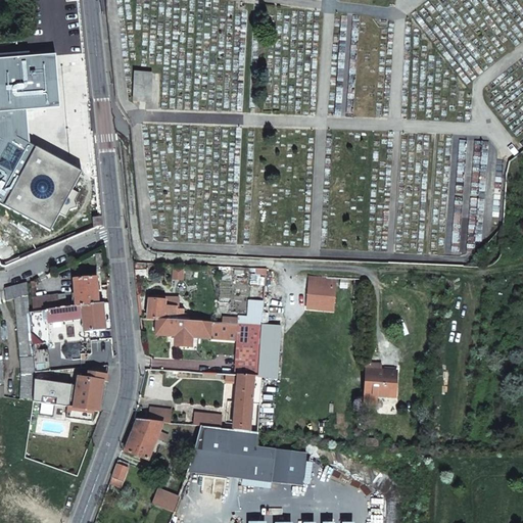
[(73,190),(82,173),(29,144),(16,137),(15,112),(26,111),(58,108),(54,56),(33,57),(20,58),(19,54),(0,54),(0,204),(50,232),(59,214),(66,218),(70,209),(77,207),(75,201),(79,193),(73,190)]
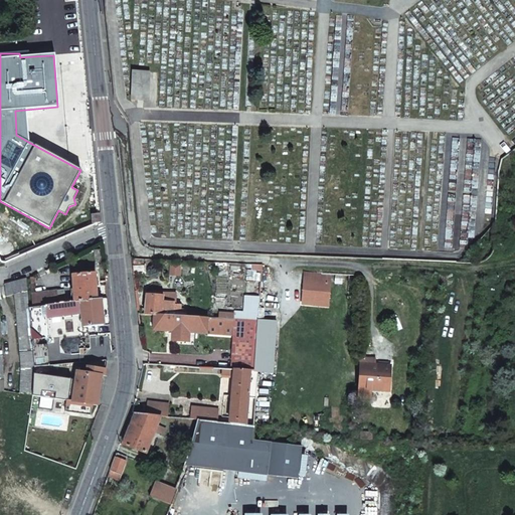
[(131,100),(148,101),(149,72),(132,71),(131,100)]
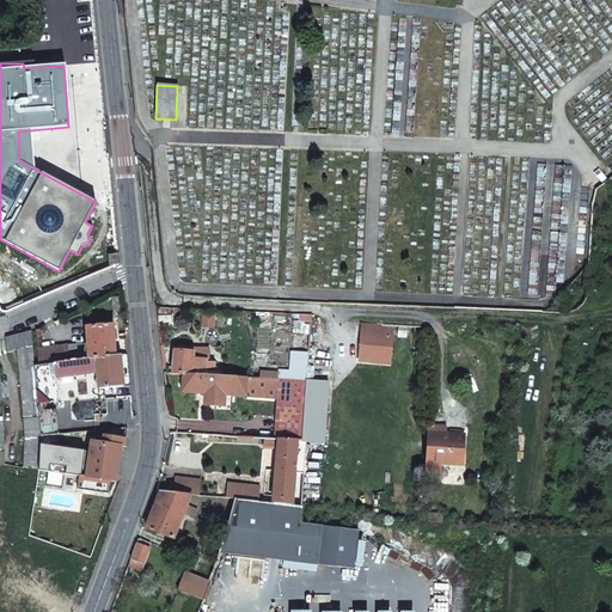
[(19,160),(34,169),(30,130),(18,132),(19,160)]
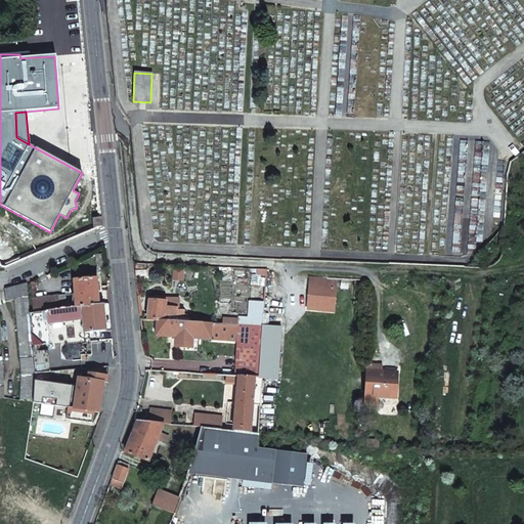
[(101,218),(92,218),(93,227),(102,226),(101,218)]
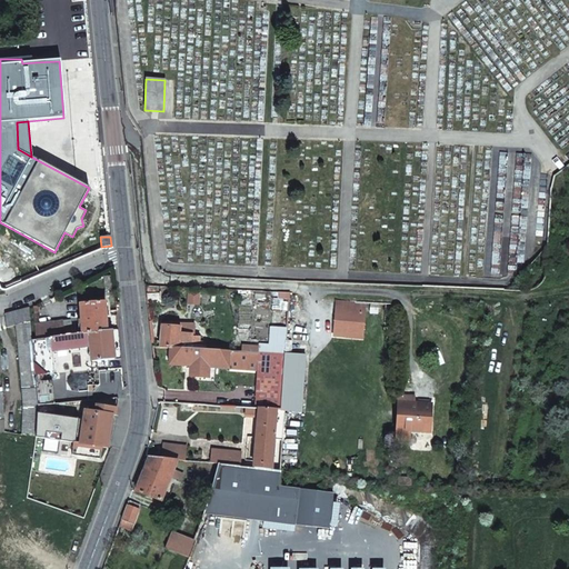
[(336,300),(336,311),(365,313),(366,302),(336,300)]
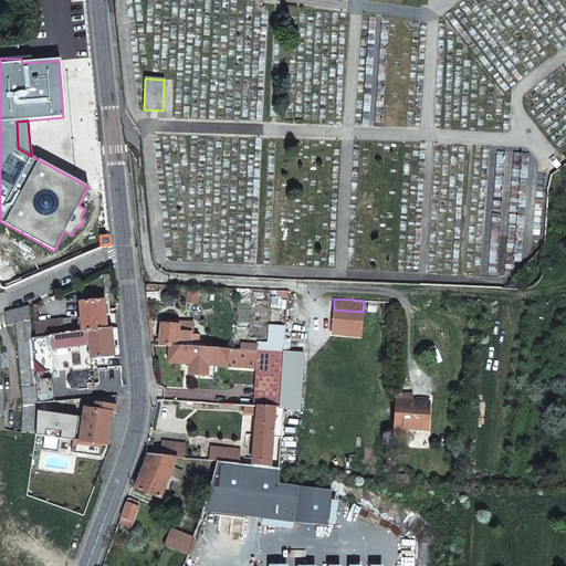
[(104,300),(80,302),(82,333),(106,329),(104,300)]
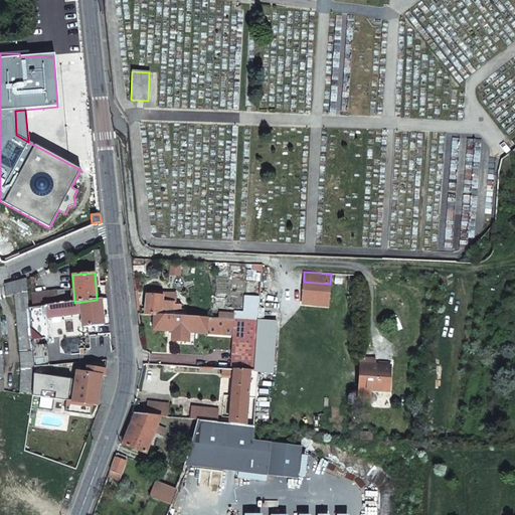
[(26,279),(5,285),(6,297),(14,295),(18,332),(20,369),(19,393),(32,395),(33,373),(34,366),(31,339),(28,308),(27,294),(26,279)]
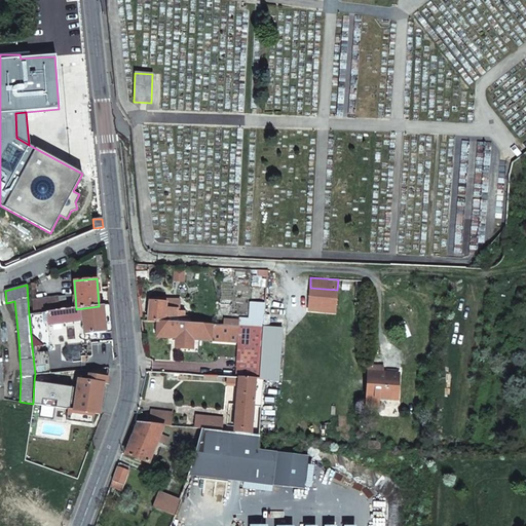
[(310,288),(308,306),(321,307),(334,308),(336,308),(337,290),(310,288)]
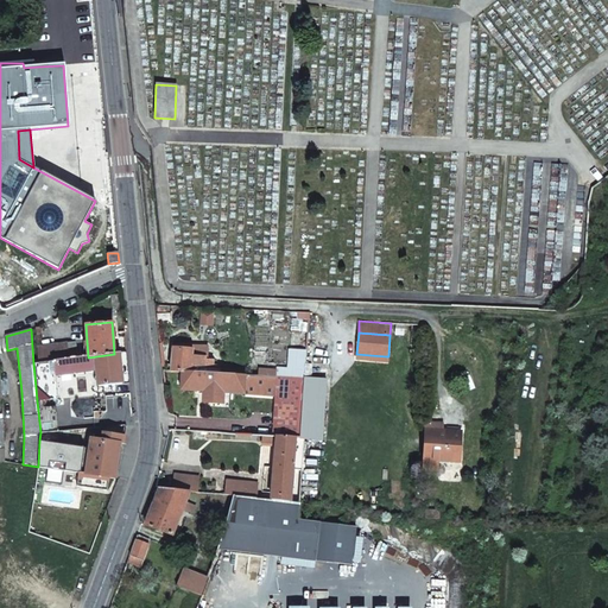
[(67,343),(32,347),(33,363),(54,361),(77,359),(76,344),(68,346),(67,343)]
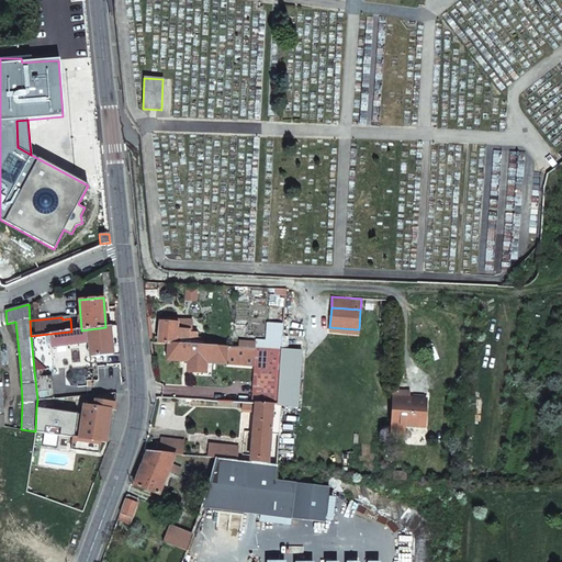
[(177,344),(178,330),(189,332),(189,323),(160,322),(158,344),(168,344),(177,344)]
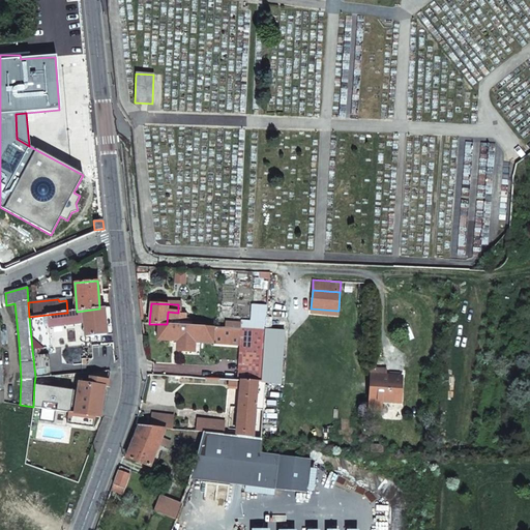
[(113,334),(110,307),(104,308),(107,334),(113,334)]
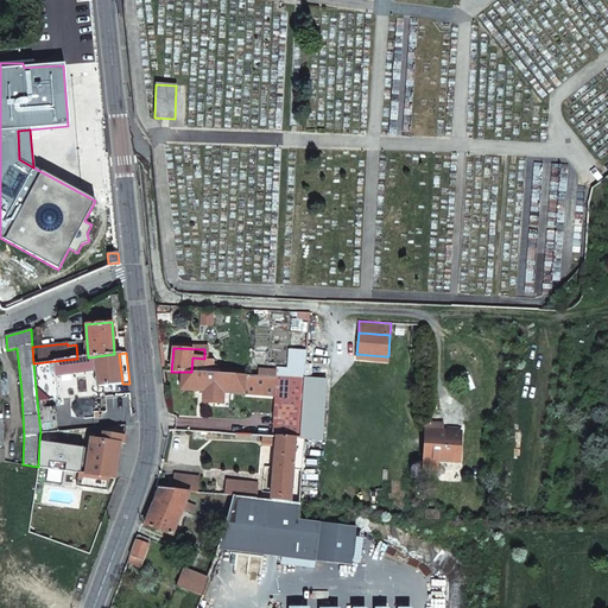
[(56,375),(96,371),(99,386),(122,384),(119,354),(114,354),(88,358),(77,359),(54,361),(55,375),(56,375)]
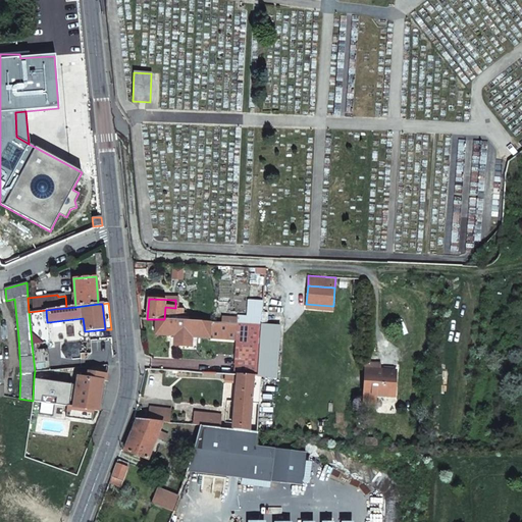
[(175,308),(165,307),(164,319),(174,319),(175,308)]
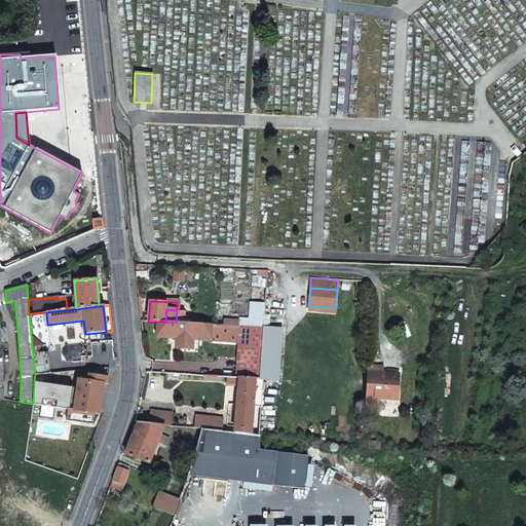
[(50,345),(48,325),(47,325),(46,312),(29,314),(32,346),(50,345)]
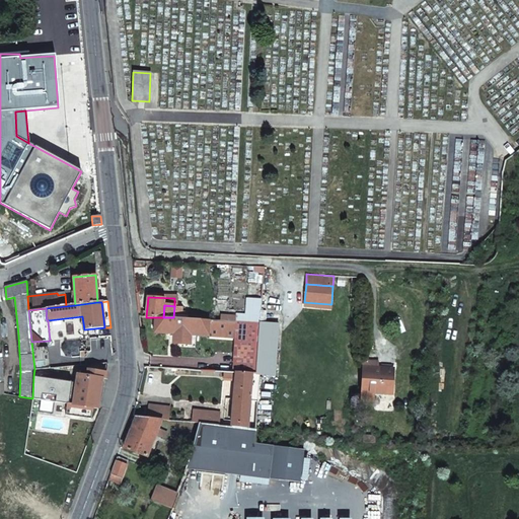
[(155,317),(154,334),(173,335),(173,339),(176,339),(187,340),(190,340),(190,336),(209,337),(210,320),(173,317),(163,317),(155,317)]
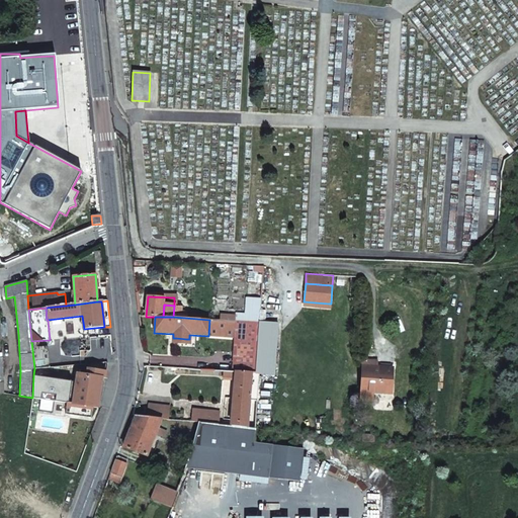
[(236,321),(232,370),(236,371),(256,372),(260,322),(236,321)]
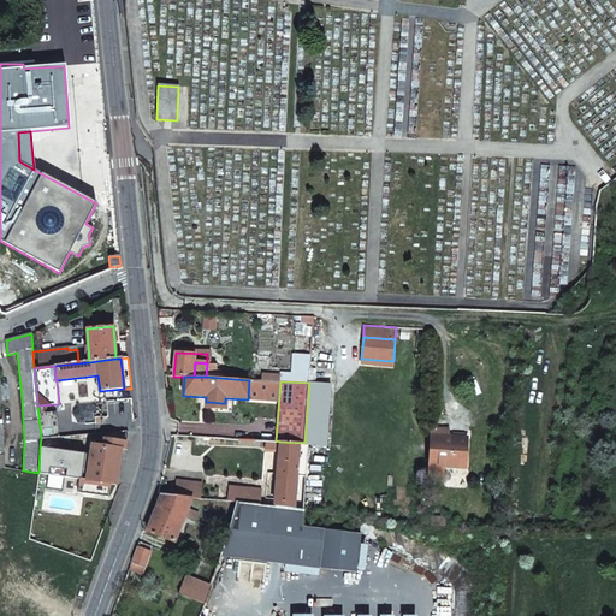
[(324,445),(327,384),(309,383),(304,443),(308,443),(308,445),(324,445)]
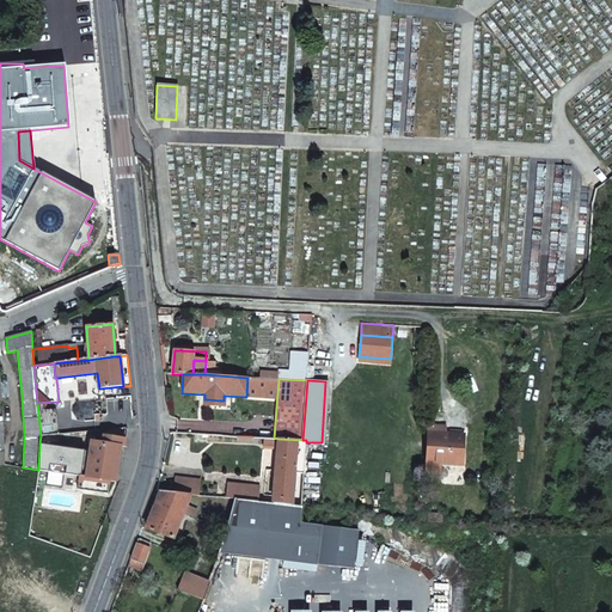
[(428,433),(427,463),(463,465),(464,435),(428,433)]
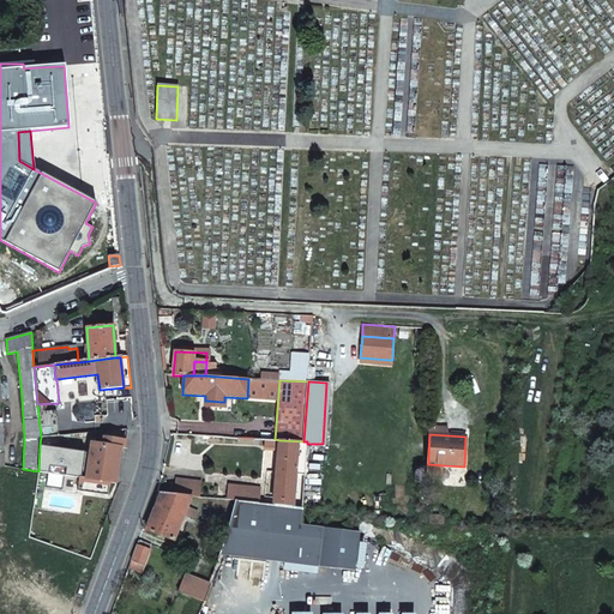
[(115,483),(121,449),(125,449),(126,441),(104,438),(103,445),(91,443),(90,452),(86,479),(110,482),(115,483)]
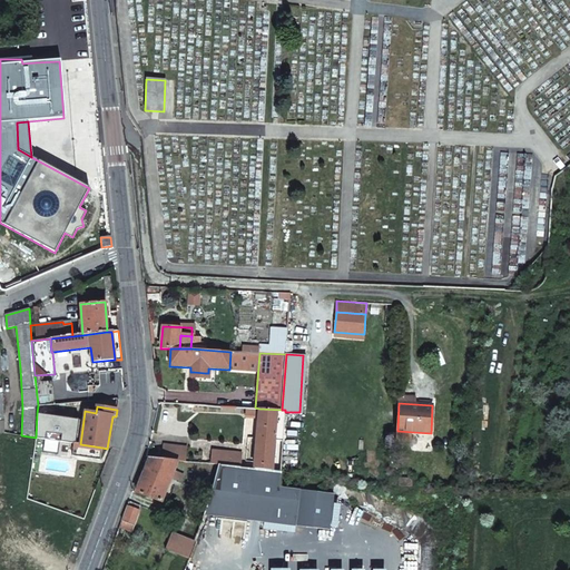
[(255,408),(247,408),(246,408),(246,415),(258,416),(259,409),(255,408)]
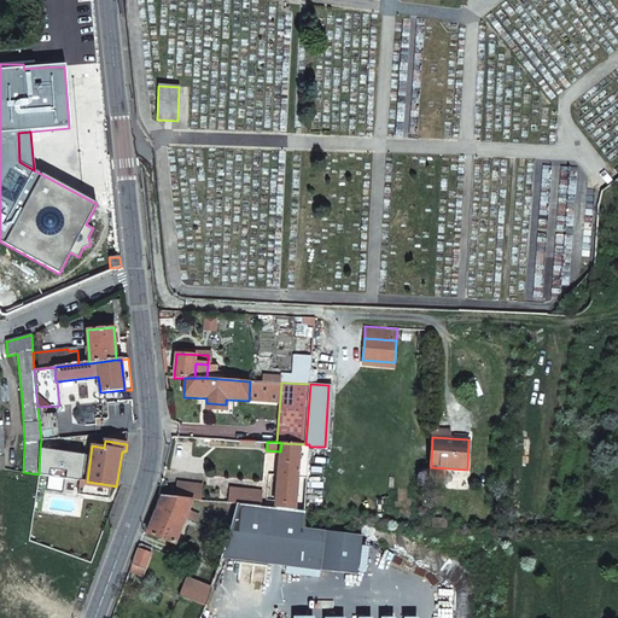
[(69,453),(91,455),(92,445),(70,443),(69,453)]
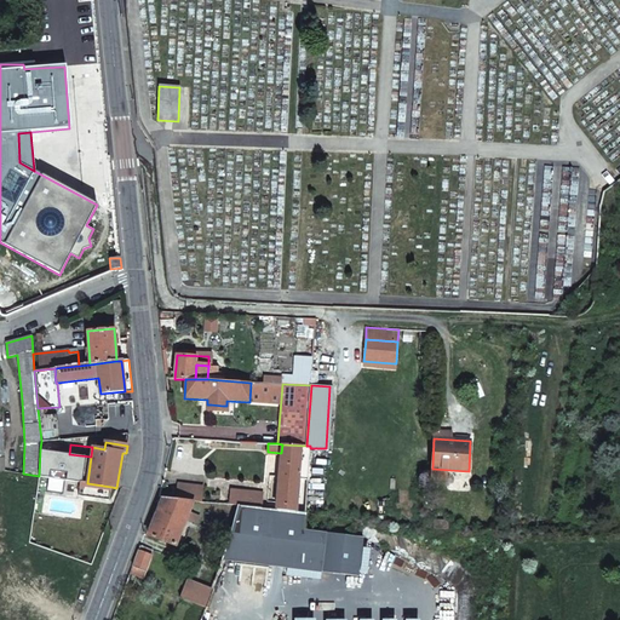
[(308,478),(310,448),(310,446),(306,446),(282,445),(281,453),(276,509),(296,511),(298,480),(308,481),(308,478)]
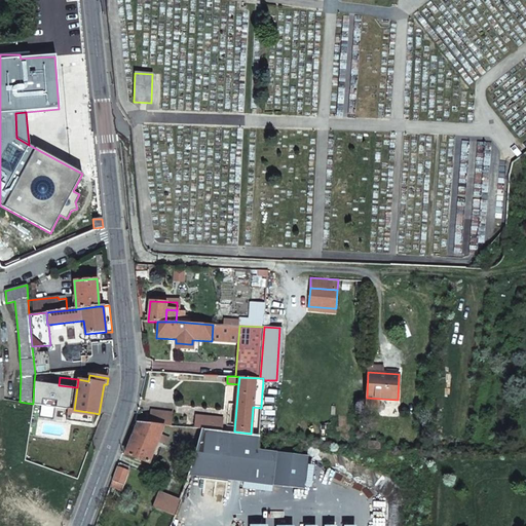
[(34,381),(33,404),(68,409),(74,410),(77,387),(59,385),(34,381)]
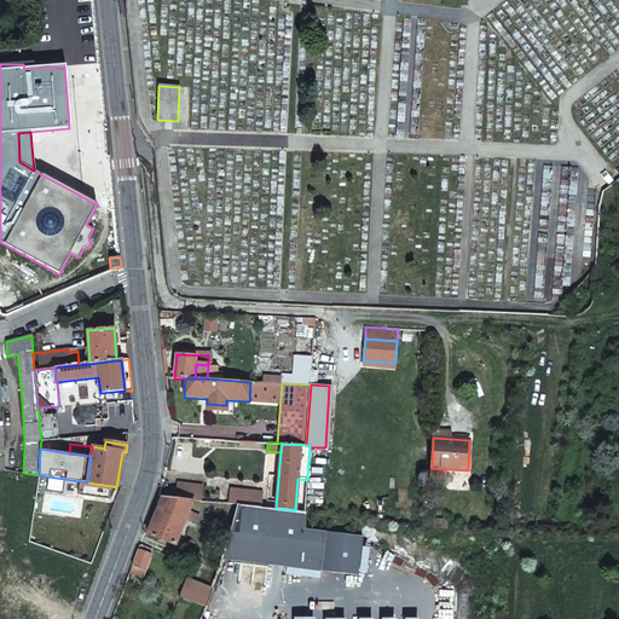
[(79,495),(109,499),(111,486),(87,482),(80,481),(79,495)]
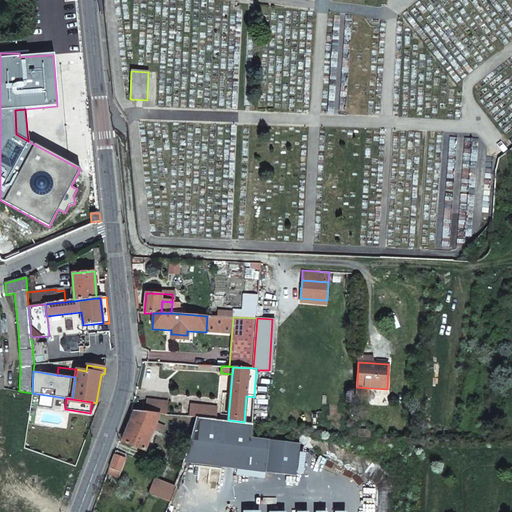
[(168,402),(147,399),(145,412),(159,413),(166,414),(168,402)]
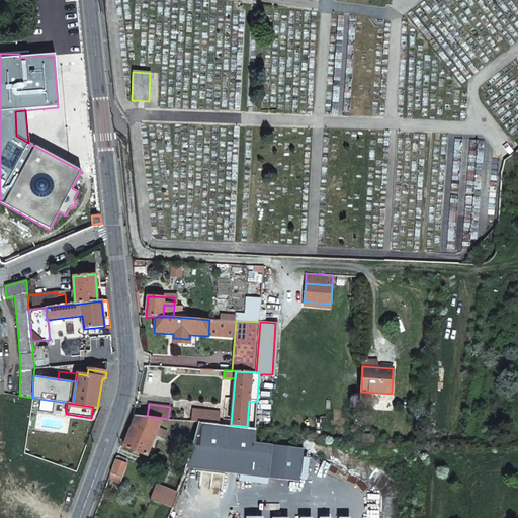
[(220,412),(192,409),(191,421),(198,422),(219,424),(220,412)]
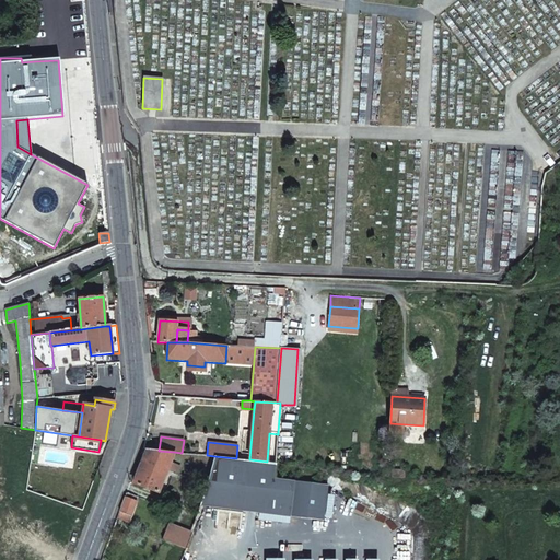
[(159,451),(148,450),(133,483),(159,492),(174,452),(159,451)]
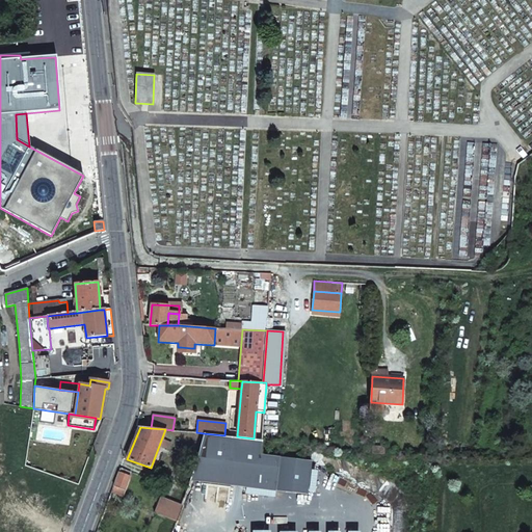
[(237,436),(224,435),(204,433),(196,458),(194,469),(190,481),(275,491),(280,457),(260,455),(262,440),(254,439),(237,436)]
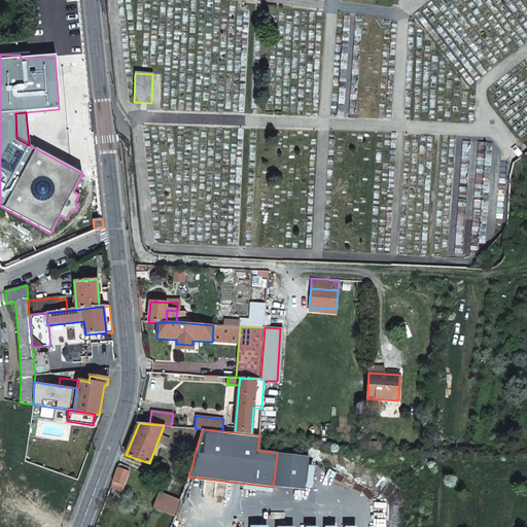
[(277,453),(273,487),(304,491),(308,456),(277,453)]
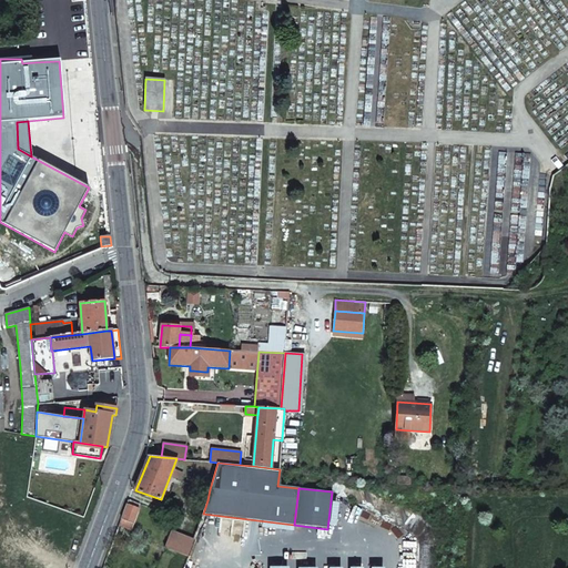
[(138,508),(127,504),(118,527),(130,533),(139,508),(138,508)]
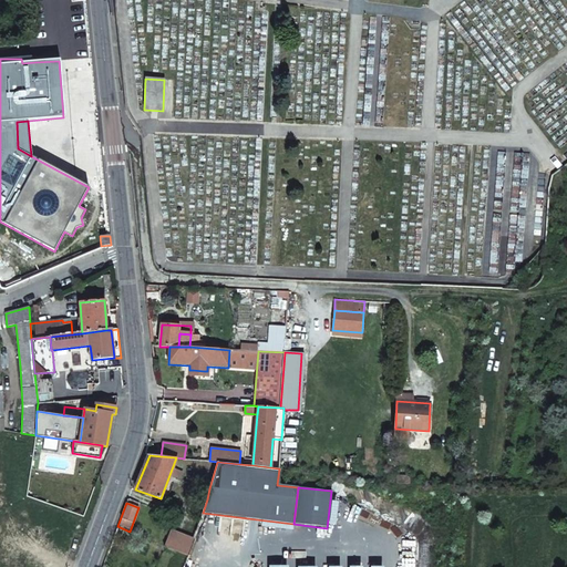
[(193,540),(171,532),(164,547),(187,556),(193,540)]
